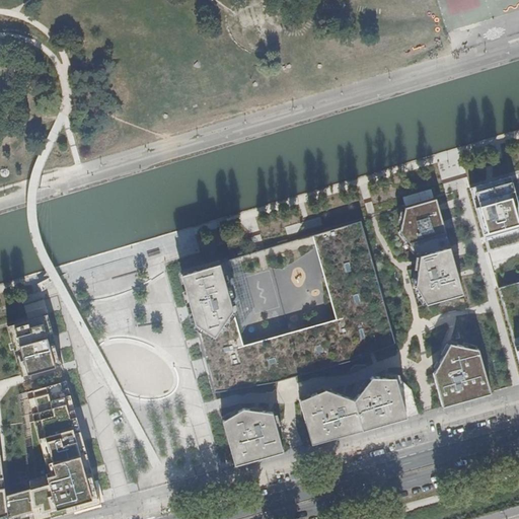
[(489,251),(518,241),(518,208),(512,181),(510,175),(469,188),(486,252),(489,251)]
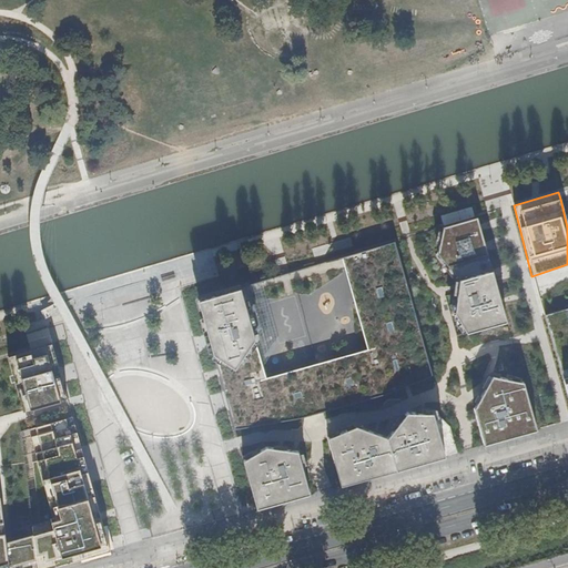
[(507,321),(477,217),(444,227),(437,252),(458,279),(454,312),(466,332),(507,321)]
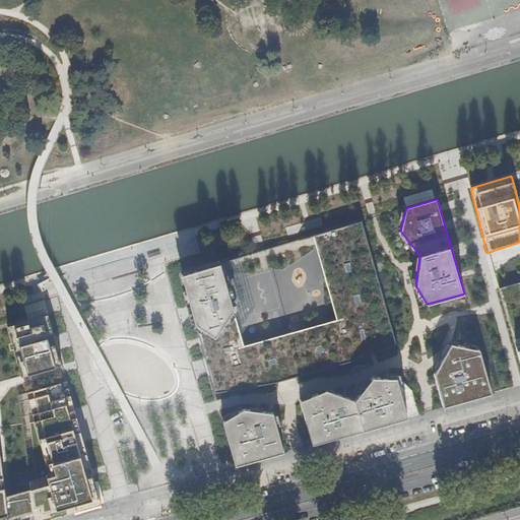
[(229,261),(182,274),(214,391),(286,385),(395,343),(363,221),(316,235),(338,318),(244,344),(234,308),(239,300),(229,261)]
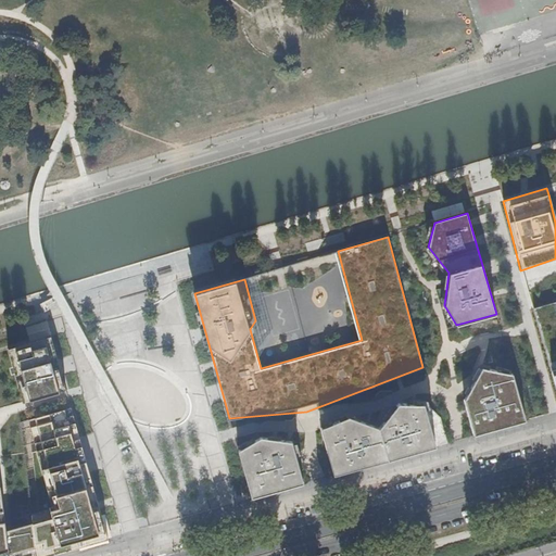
[(279,251),(269,253),(273,266),(282,264),(279,251)]
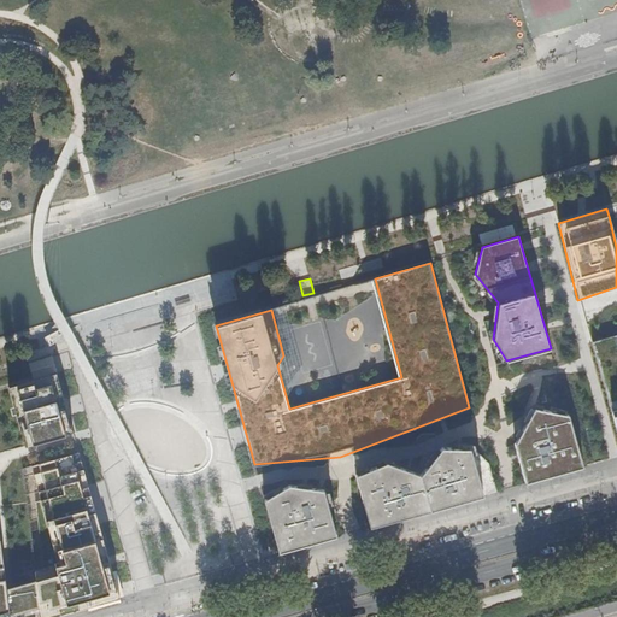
[(616,335),(593,341),(616,435),(616,335)]
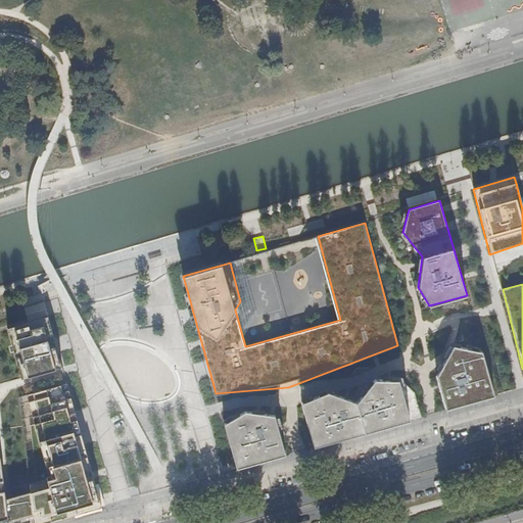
[(49,317),(9,329),(19,366),(26,364),(28,371),(55,363),(53,355),(59,353),(49,317)]
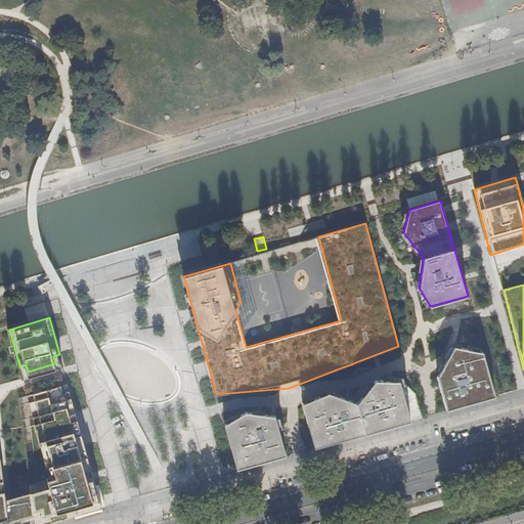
[(436,377),(445,410),(493,397),(482,352),(452,346),(436,377)]
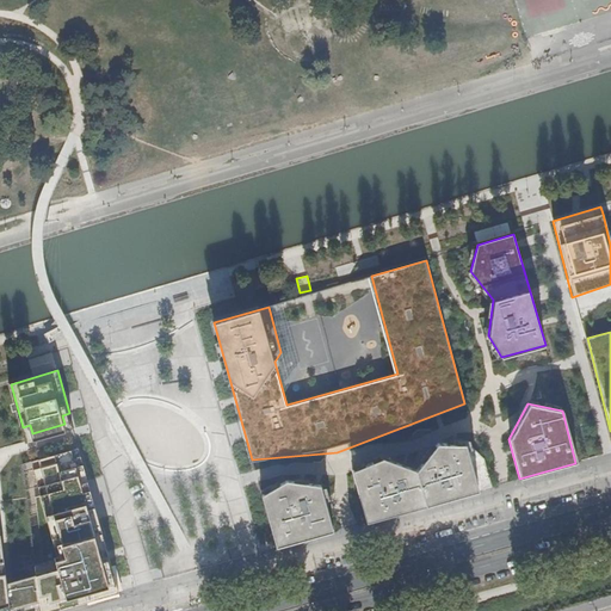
[(62,415),(65,424),(72,421),(69,413),(62,415)]
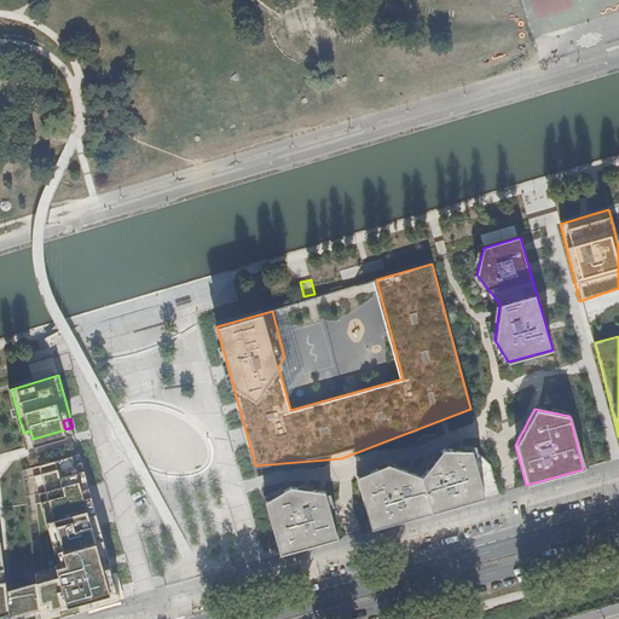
[(30,431),(23,433),(25,441),(33,439),(30,431)]
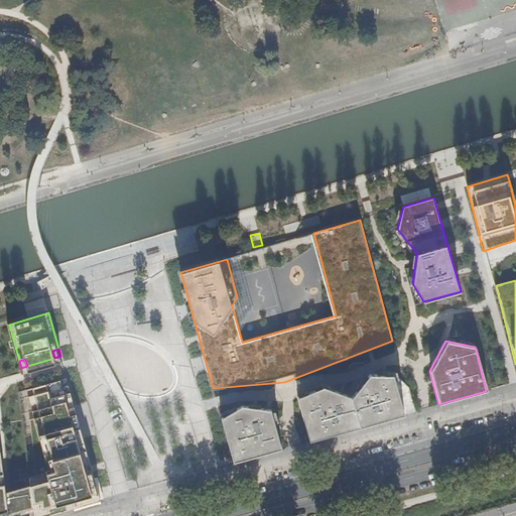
[(392,376),(368,374),(351,397),(359,427),(414,411),(407,388),(398,379),(394,380),(392,376)]
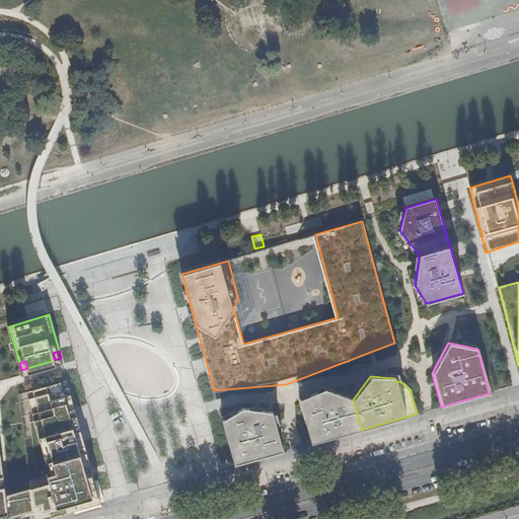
[(44,518),(101,503),(68,382),(29,393),(38,422),(32,424),(39,477),(31,479),(32,488),(7,495),(0,430),(0,518),(10,518),(34,511),(35,514),(35,518),(44,518)]
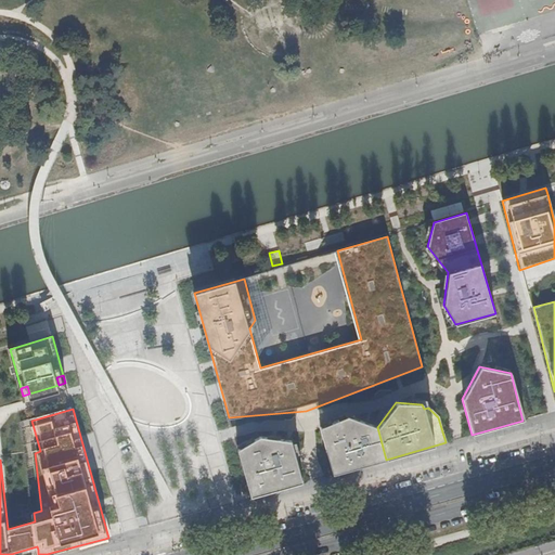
[(332,475),(386,460),(377,427),(347,416),(319,428),(332,475)]
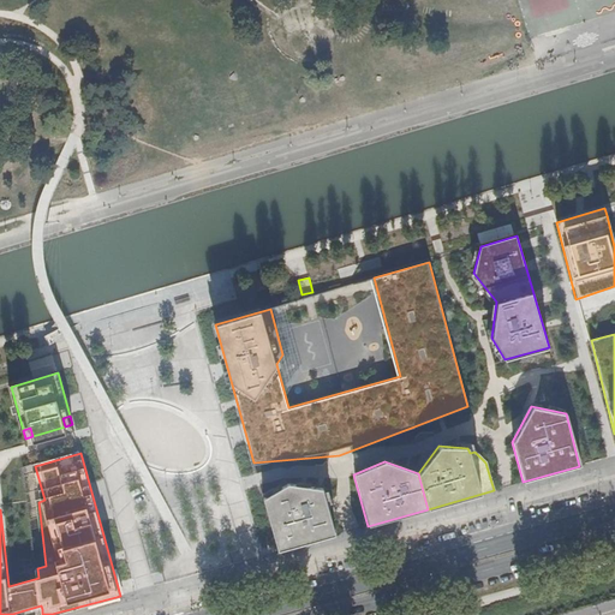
[(45,500),(35,466),(27,469),(37,568),(46,566),(39,502),(45,500)]
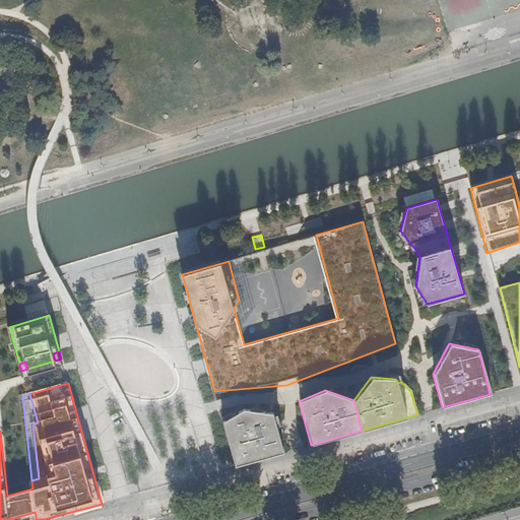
[(243,409),(223,421),(235,466),(282,453),(271,413),(243,409)]
